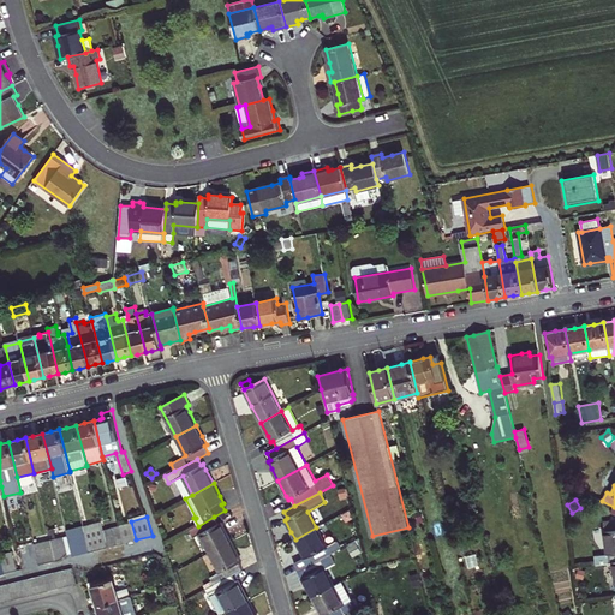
[(199,535),(210,553),(231,542),(225,531),(220,523),(218,524),(214,517),(198,526),(190,530),(193,537),(199,535)]
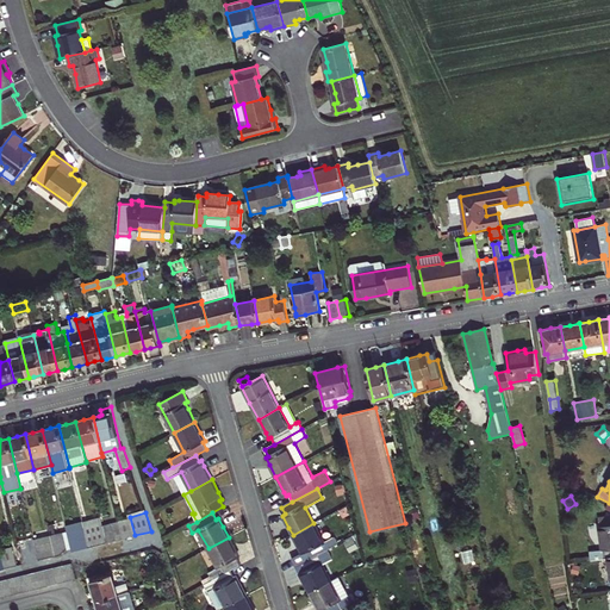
[(609,515),(598,517),(599,527),(609,526),(609,515)]
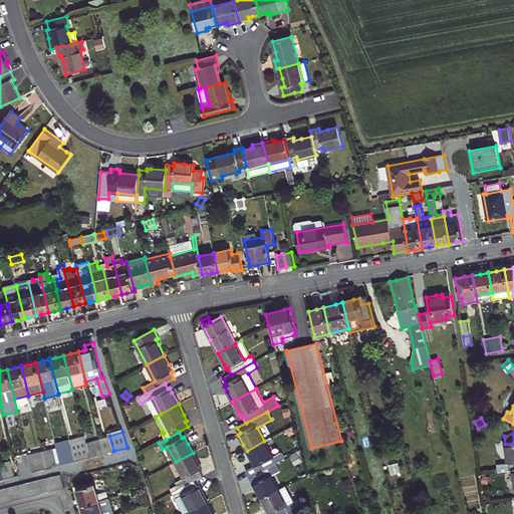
[(89,457),(86,443),(84,436),(70,440),(75,461),(89,457)]
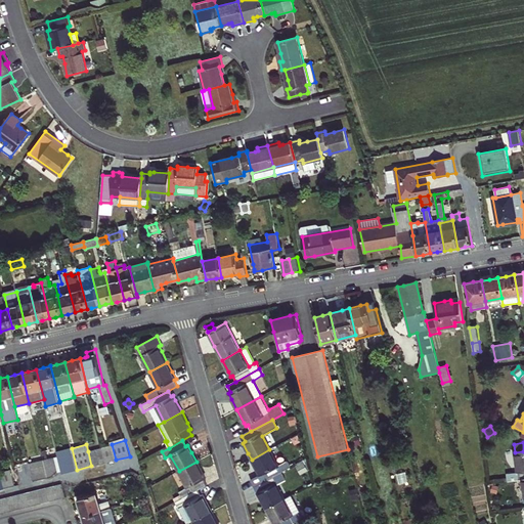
[(116,460),(112,444),(102,446),(102,448),(106,463),(116,460)]
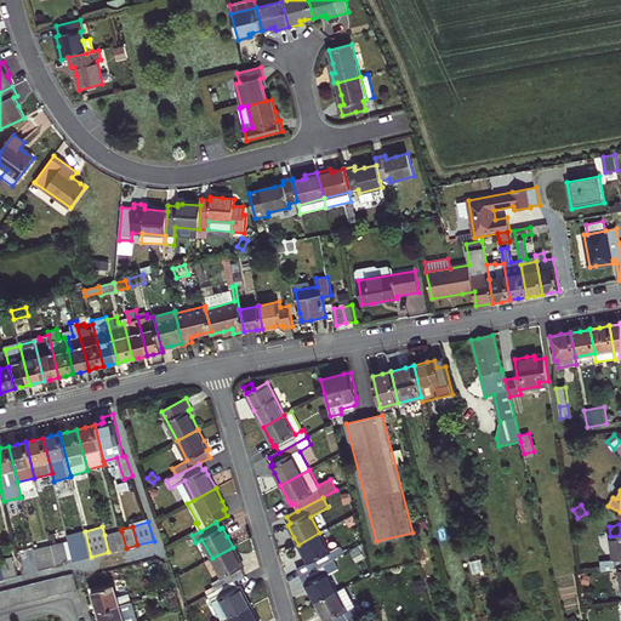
[(91,557),(85,531),(67,536),(68,541),(73,558),(74,562),(91,557)]
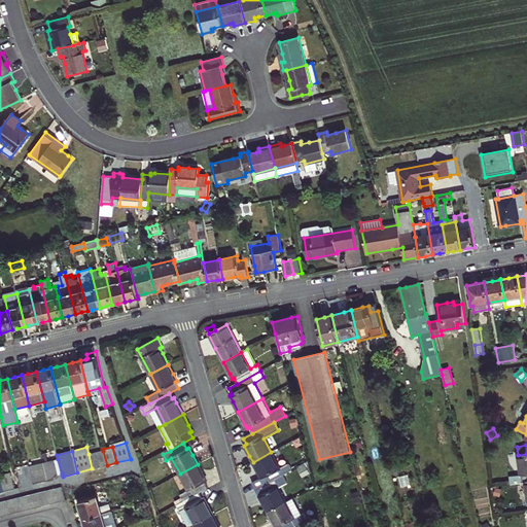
[(107,465),(103,451),(89,454),(92,468),(107,465)]
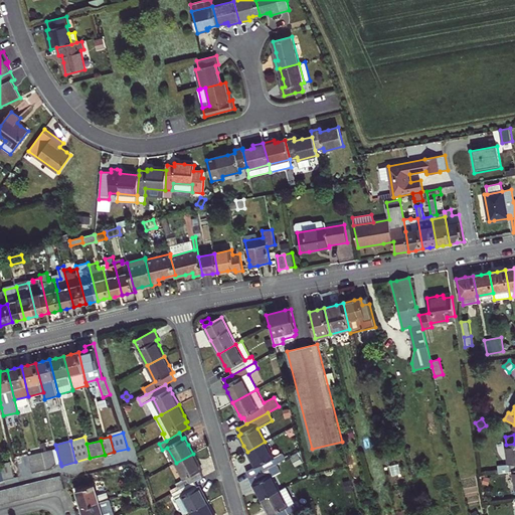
[(274,458),(265,442),(247,452),(255,467),(246,472),(248,475),(250,478),(275,465),(285,460),(282,454),(274,458)]
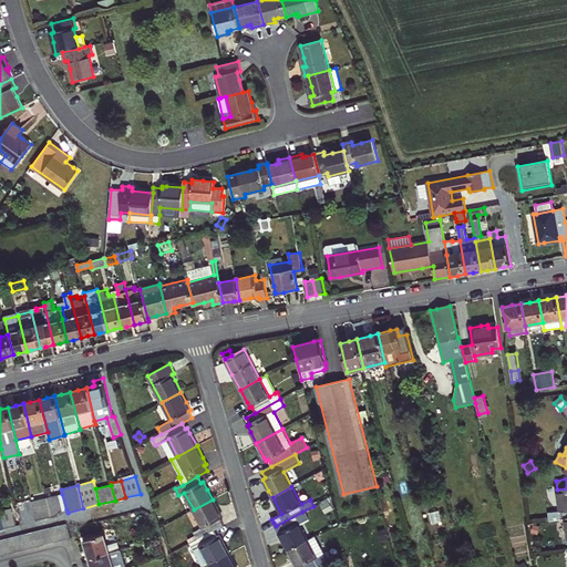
[(566,518),(566,488),(557,490),(560,511),(548,512),(549,521),(566,518)]
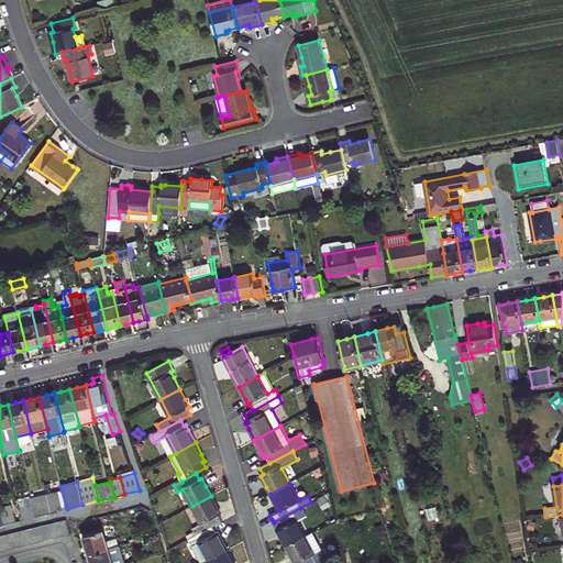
[(62,507),(66,506),(62,490),(46,495),(51,514),(56,512),(62,507)]
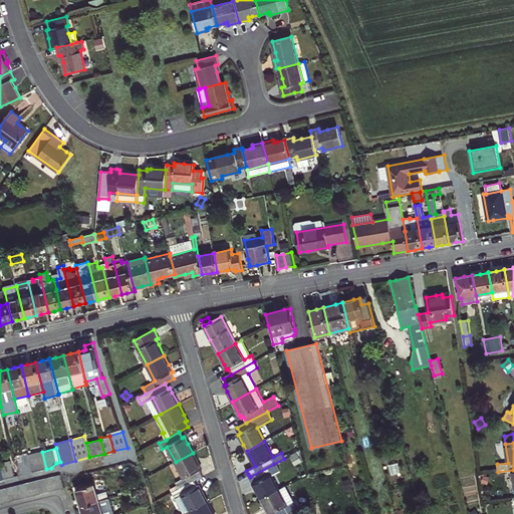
[(46,469),(42,452),(28,455),(33,472),(46,469)]
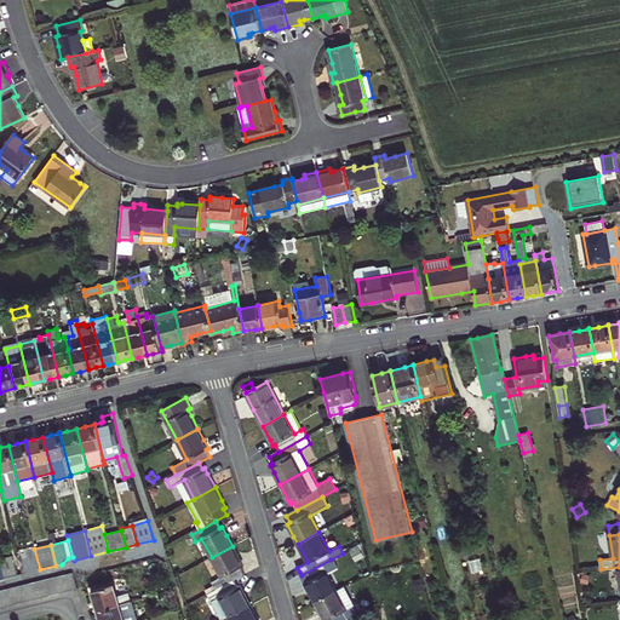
[(237,556),(233,546),(212,557),(222,578),(213,581),(217,589),(234,580),(245,574),(241,567),(244,566),(237,556)]
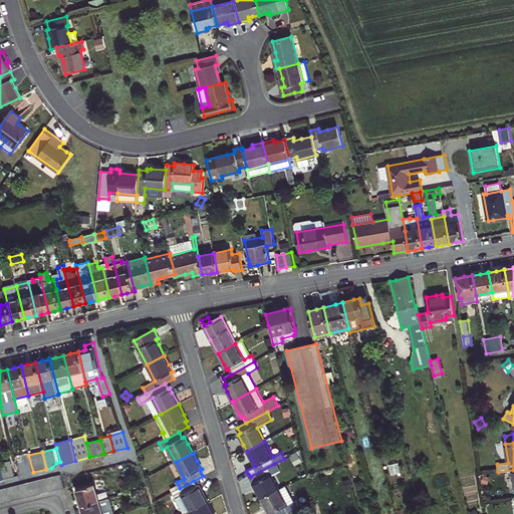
[(302,462),(297,454),(291,458),(295,465),(302,462)]
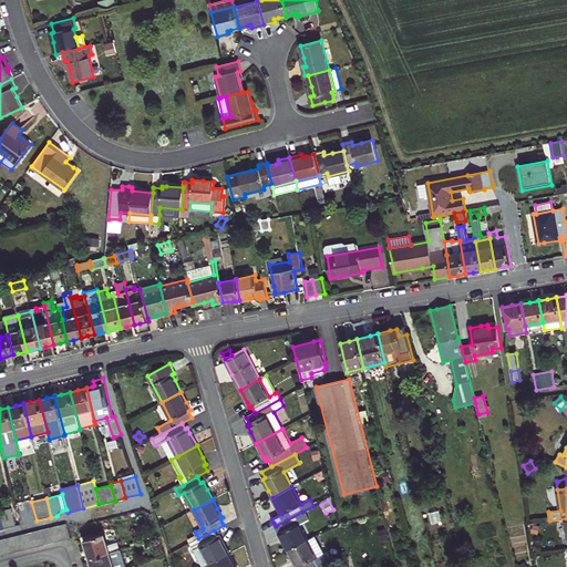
[(0,512),(4,528),(16,526),(12,509),(0,512)]
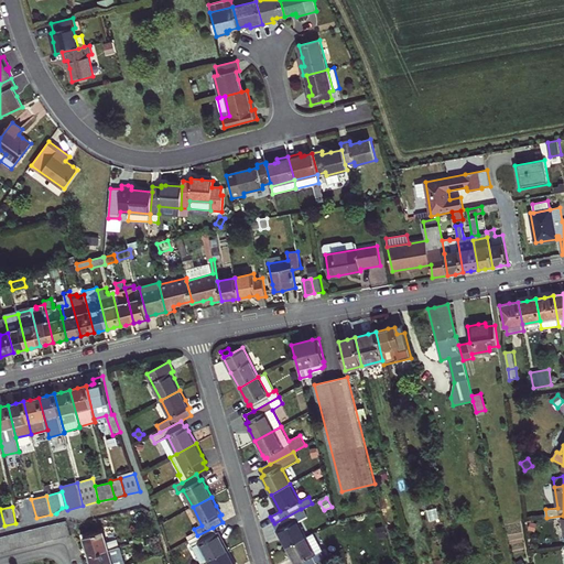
[(296,520),(304,514),(301,509),(274,523),(282,539),(286,548),(306,538),(296,520)]
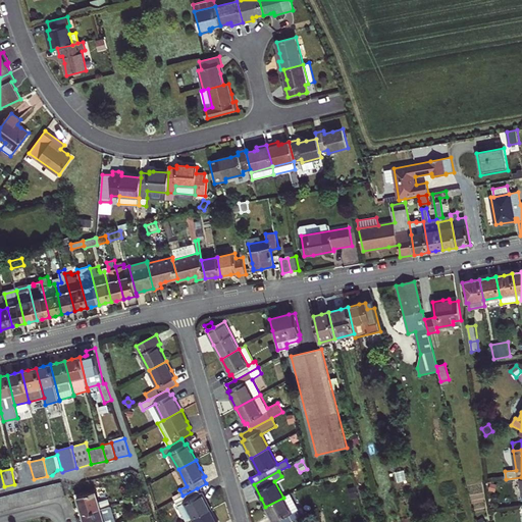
[(57,498),(64,496),(61,482),(54,484),(57,498)]
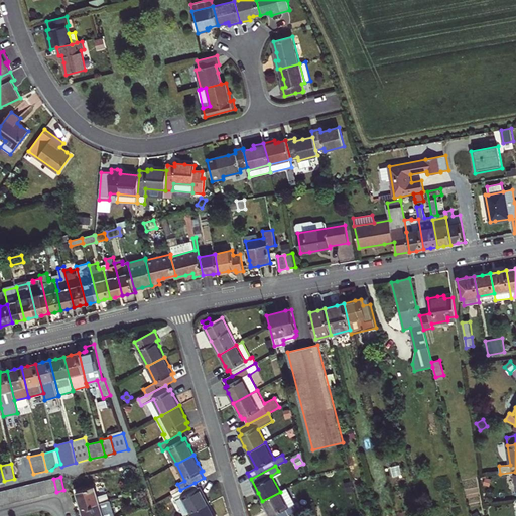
[(56,492),(53,479),(45,481),(49,494),(56,492)]
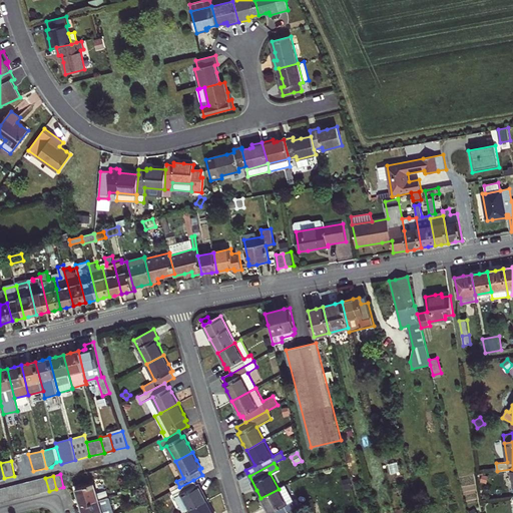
[(49,491),(45,478),(38,480),(41,493),(49,491)]
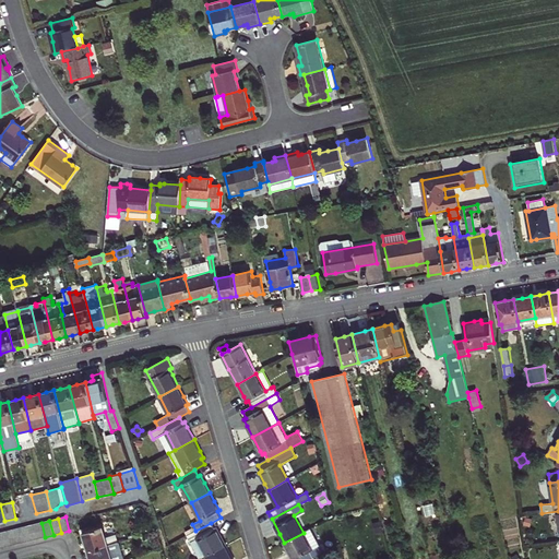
[(45,537),(42,523),(34,524),(37,538),(45,537)]
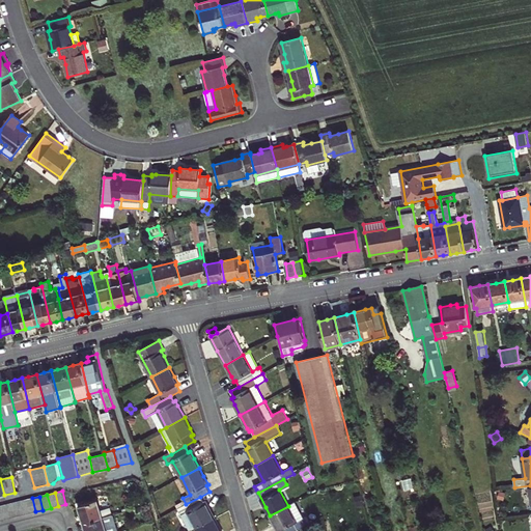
[(185,505),(178,508),(191,530),(196,528),(215,518),(208,507),(205,501),(203,502),(200,497),(186,504),(185,505)]
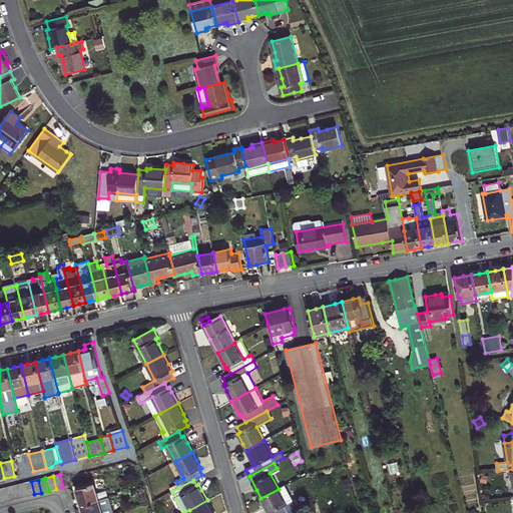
[(34,494),(31,481),(23,483),(27,496),(34,494)]
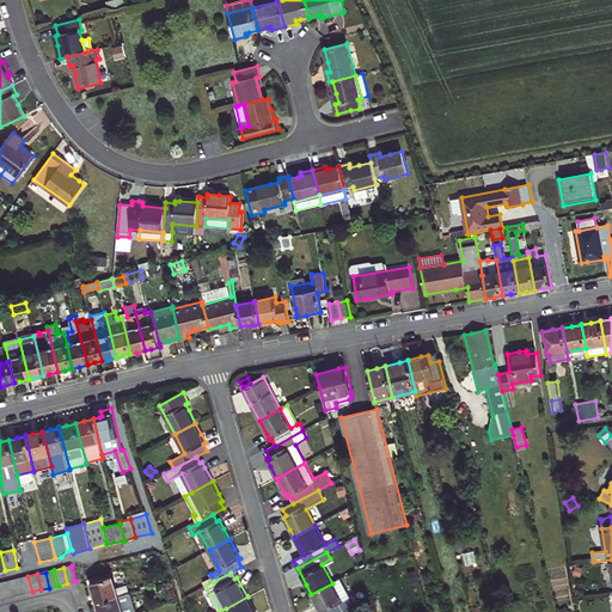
[(32,592),(28,576),(19,579),(23,594),(32,592)]
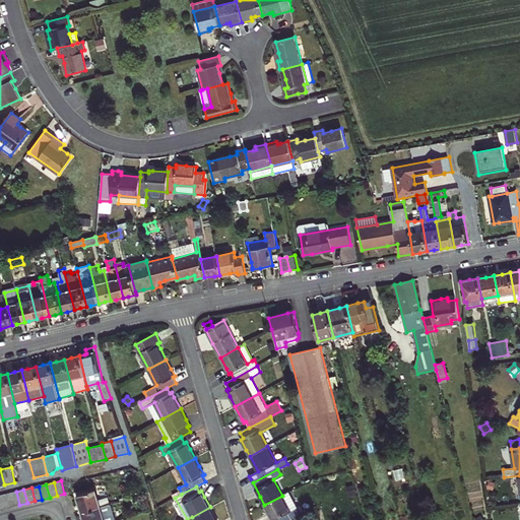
[(79,504),(82,513),(111,504),(108,497),(99,500),(95,490),(77,496),(79,504)]
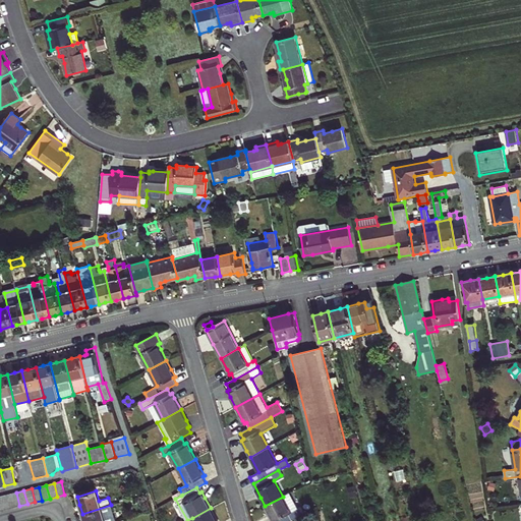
[(19,506),(16,493),(9,495),(12,508),(19,506)]
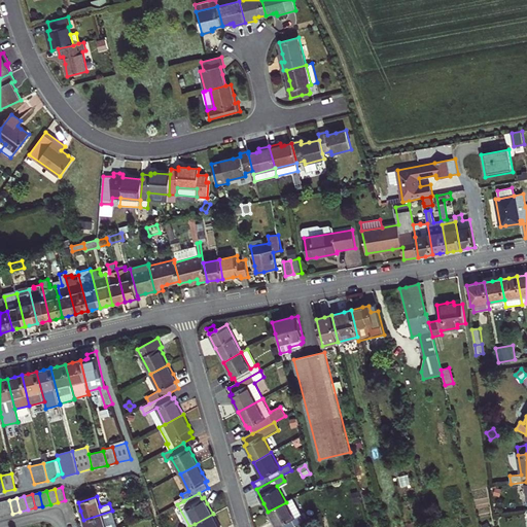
[(302,515),(292,499),(286,502),(268,512),(276,526),(293,526),(295,526),(306,521),(303,514),(302,515)]
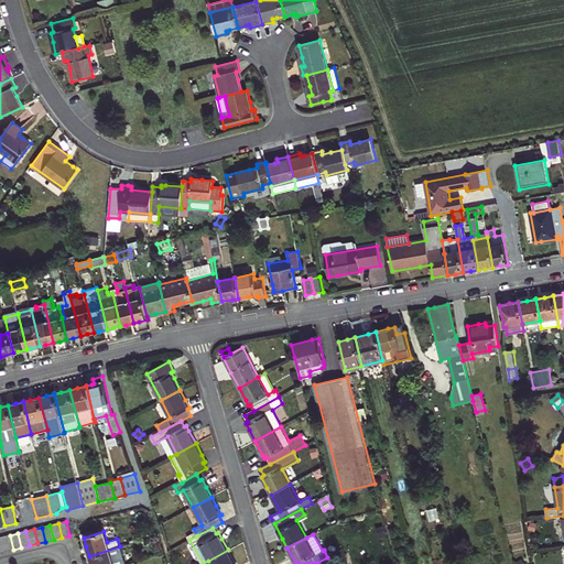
[(13,550),(10,535),(2,538),(6,552),(13,550)]
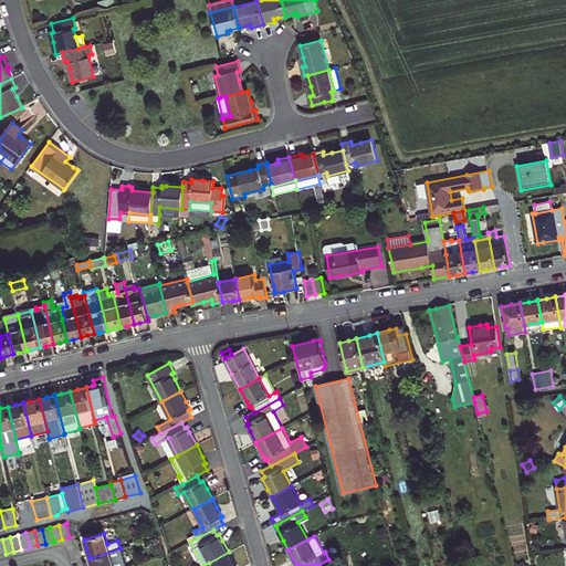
[(125,565),(121,548),(90,558),(91,565),(125,565)]
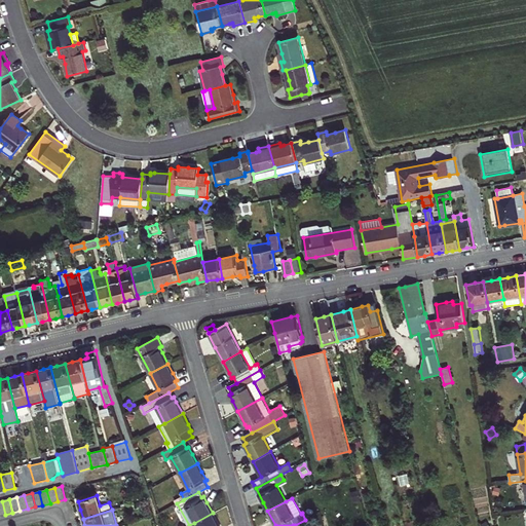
[(219,525),(213,513),(194,523),(196,525),(219,525)]
